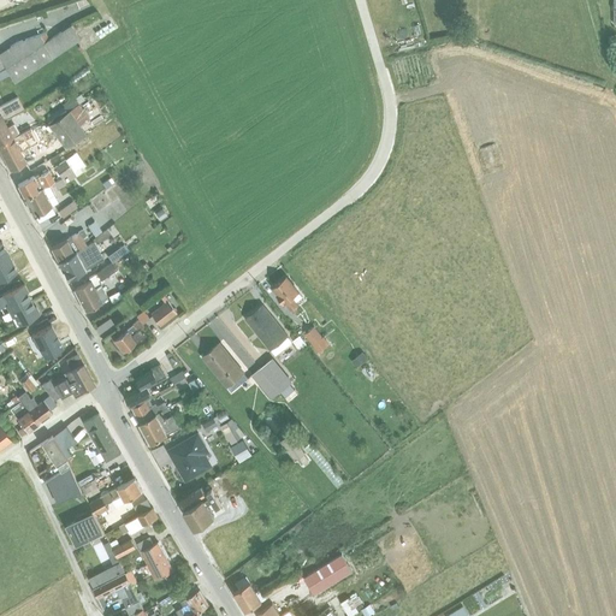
[(380,17),(388,16),(385,4),(378,5),(380,17)]
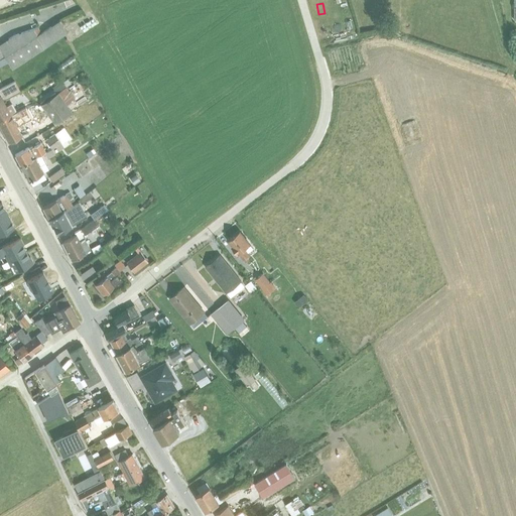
[(0,56),(4,55),(41,31),(38,26),(33,28),(14,34),(0,43),(0,56)]
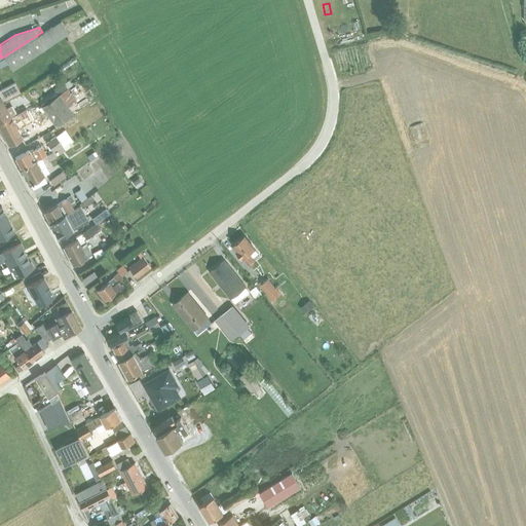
[(62,81),(53,87),(58,95),(67,87),(62,81)]
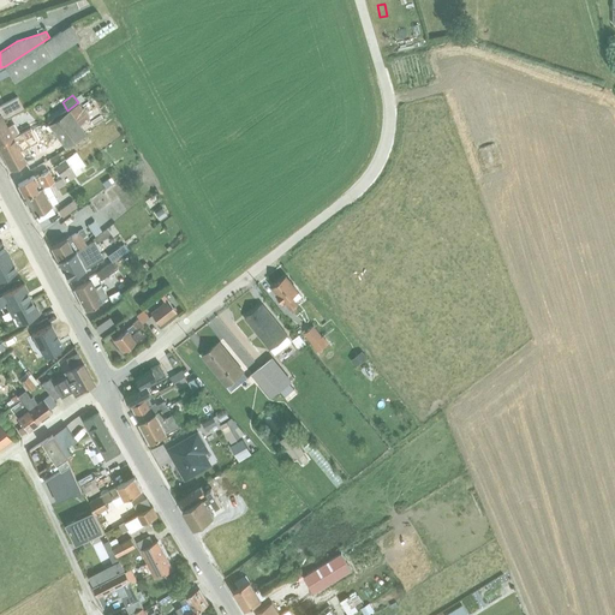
[(0,111),(0,112),(0,143),(21,133),(15,123),(7,126),(4,119),(24,109),(17,97),(12,100),(10,101),(0,106),(0,111)]
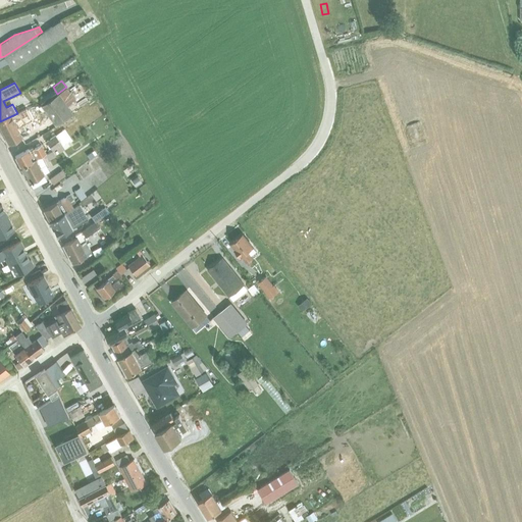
[(60,123),(73,113),(68,107),(76,101),(67,88),(42,106),(56,126),(60,123)]
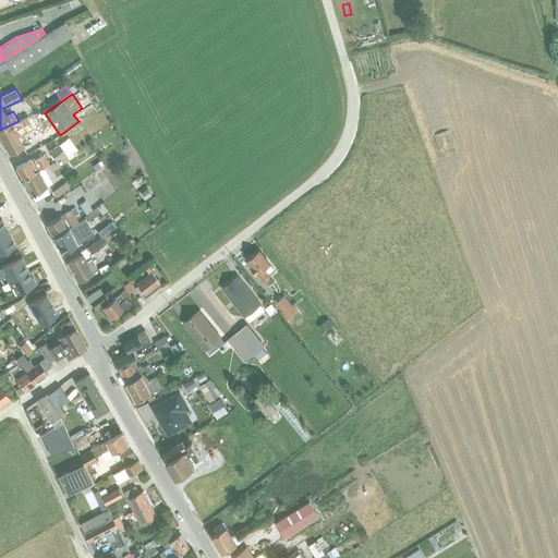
[(21,120),(34,113),(32,109),(19,116),(21,120)]
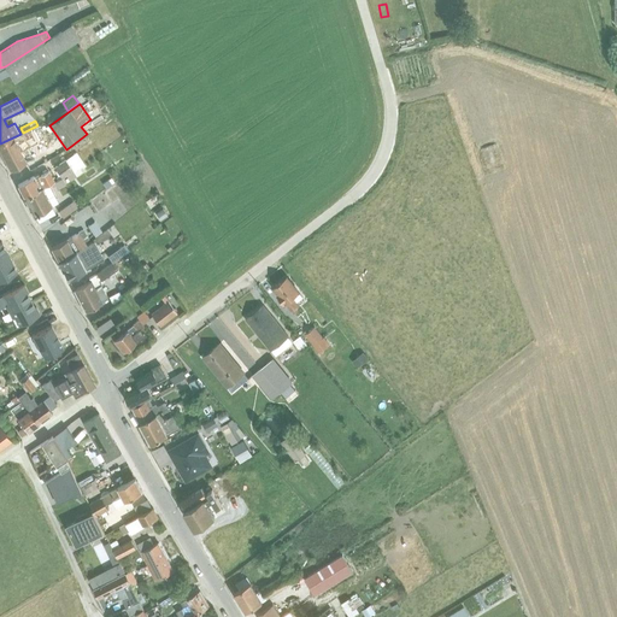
[(21,134),(0,144),(0,151),(11,171),(28,163),(21,151),(33,145),(31,144),(47,135),(46,135),(47,134),(42,123),(37,125),(23,133),(21,134)]
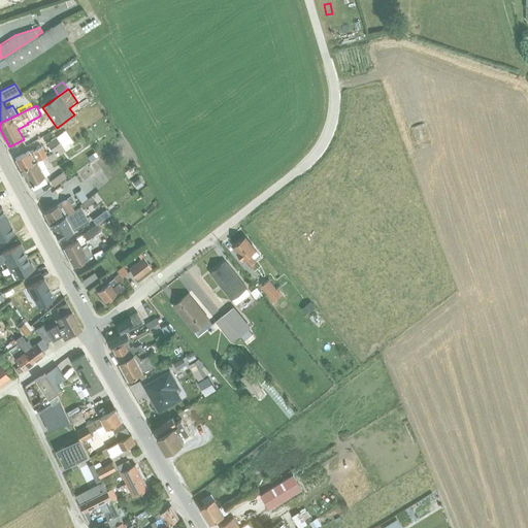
[(56,150),(72,140),(65,130),(46,142),(53,152),(56,150)]
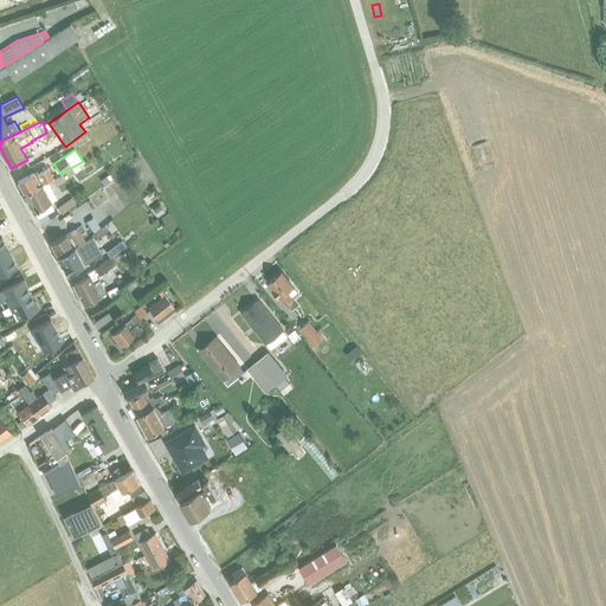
[(83,161),(64,172),(69,176),(81,168),(79,166),(84,163),(83,161)]
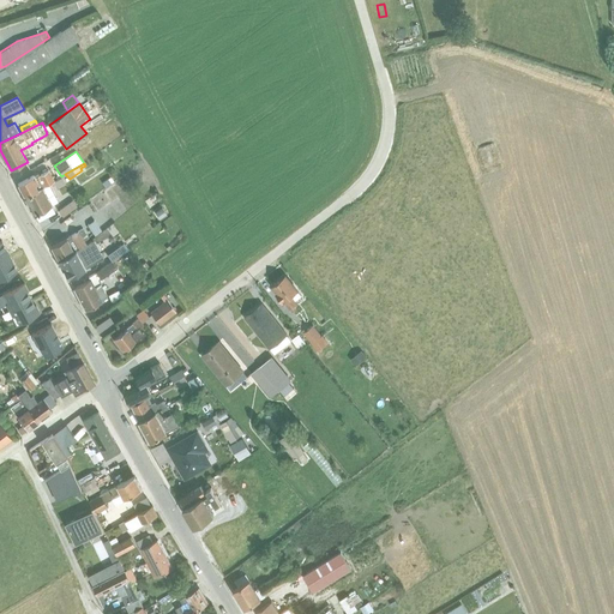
[(54,180),(49,170),(40,175),(37,173),(17,184),(25,197),(49,184),(54,180)]
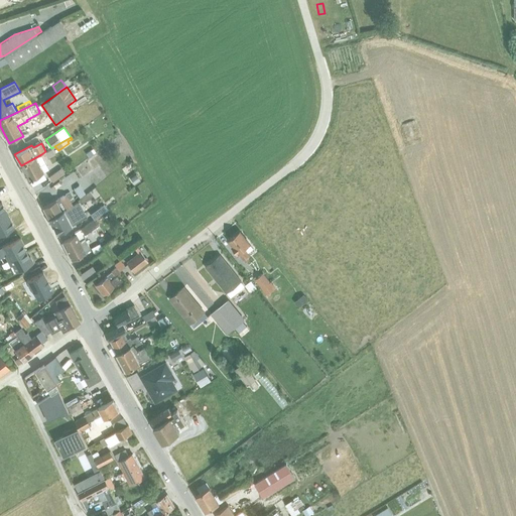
[(93,147),(86,152),(89,157),(96,151),(93,147)]
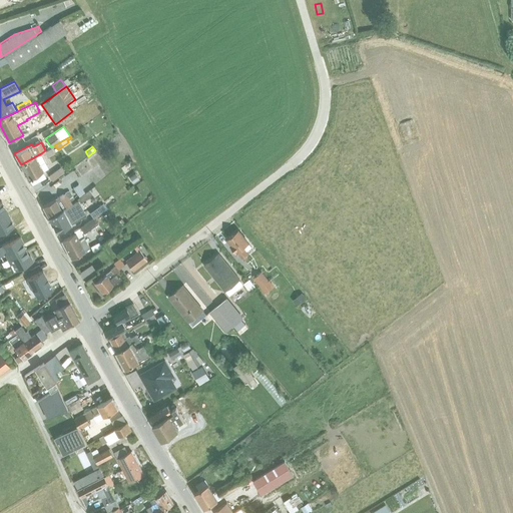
[(45,150),(48,157),(54,153),(51,147),(45,150)]
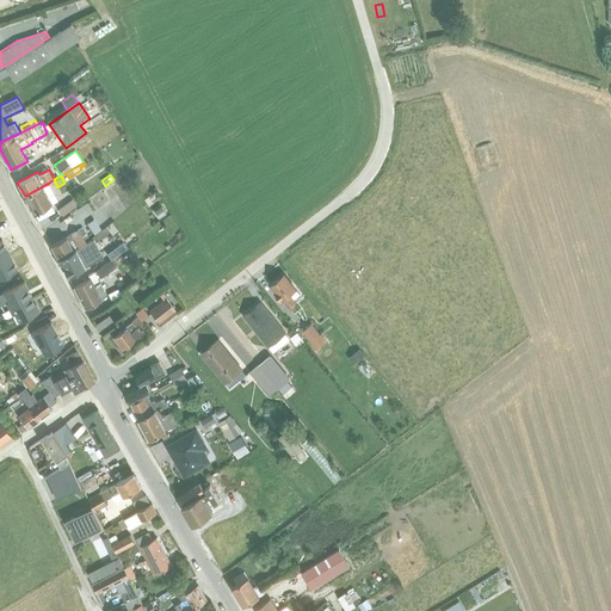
[(49,183),(25,196),(38,221),(55,211),(51,204),(59,201),(49,183)]
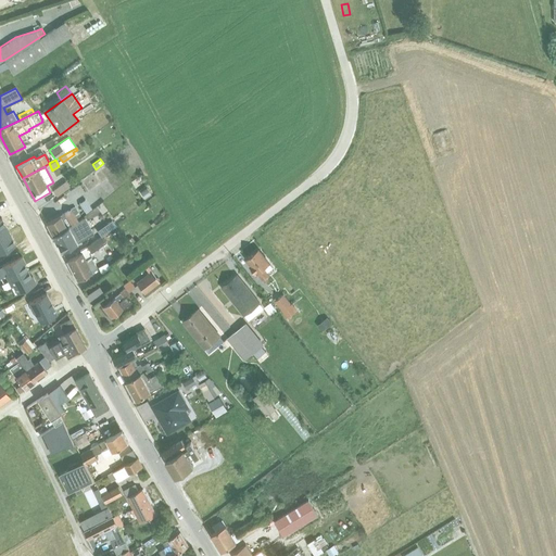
[(65,180),(53,190),(57,196),(70,187),(65,180)]
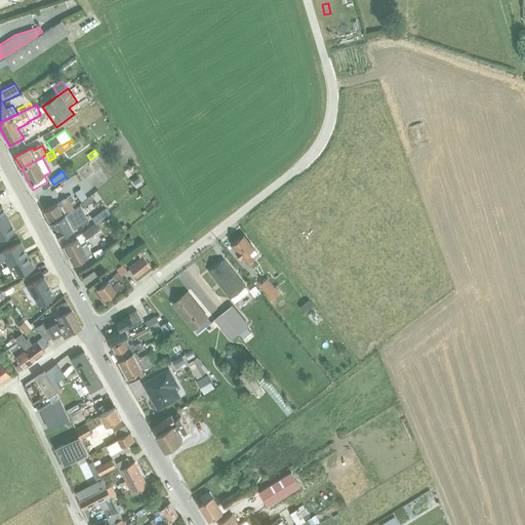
[(82,184),(78,173),(62,180),(66,191),(82,184)]
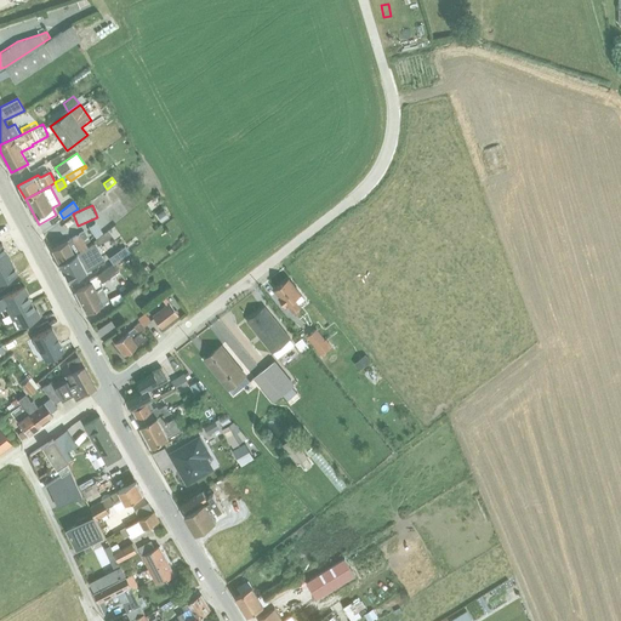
[(164,209),(157,214),(163,222),(169,217),(164,209)]
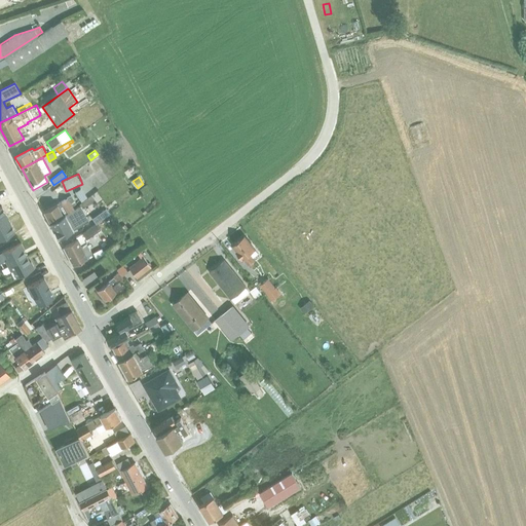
[(81,189),(75,192),(81,201),(91,194),(85,185),(81,189)]
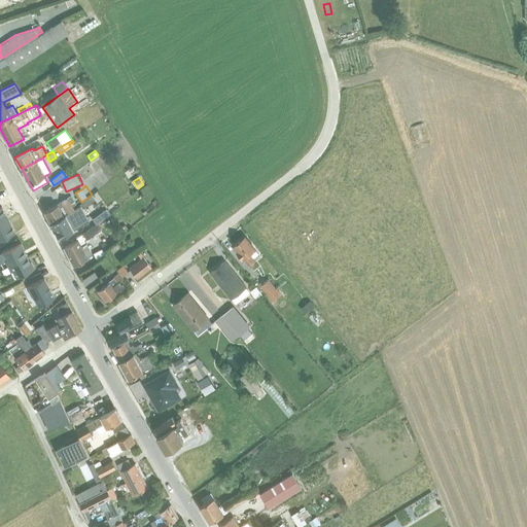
[(50,223),(74,209),(72,206),(76,204),(72,197),(44,211),(50,223)]
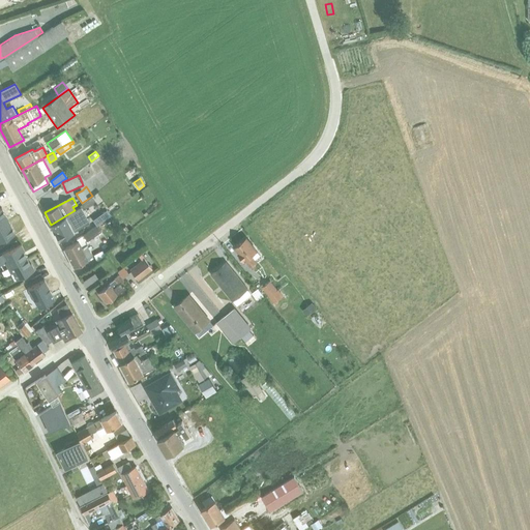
[(75,210),(51,225),(58,239),(65,236),(74,232),(89,223),(81,206),(75,210)]
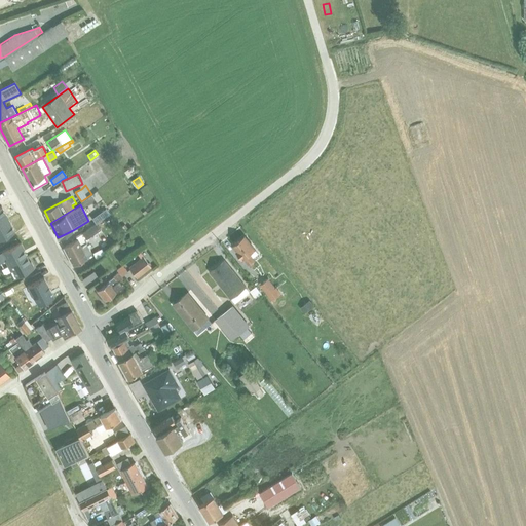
[(91,218),(96,223),(110,213),(106,208),(91,218)]
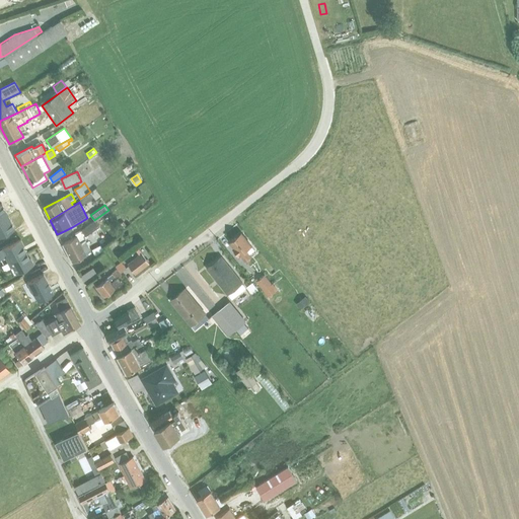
[(8,216),(0,219),(0,235),(15,228),(8,216)]
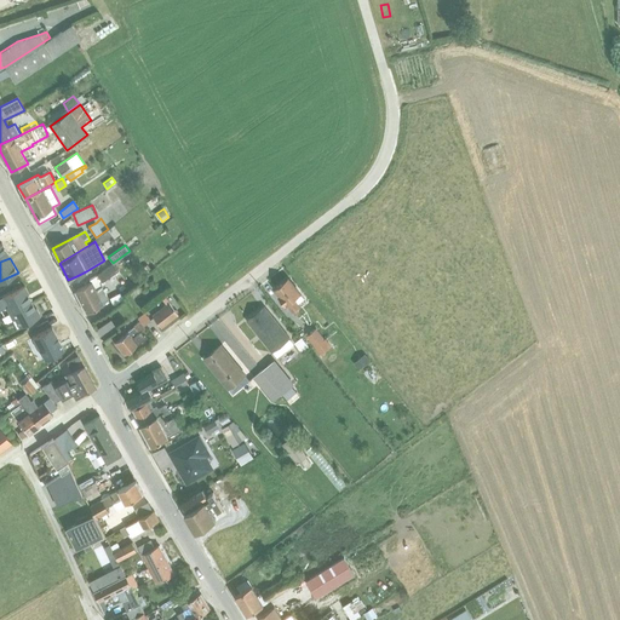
[(118,270),(113,263),(97,275),(102,281),(118,270)]
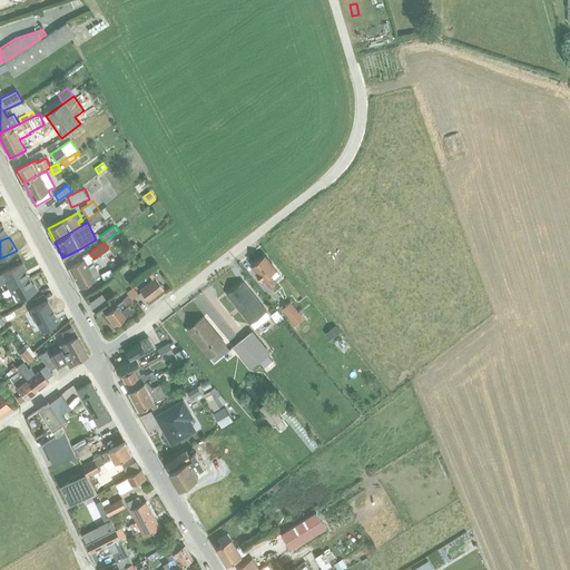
[(84,259),(68,267),(79,287),(100,276),(88,254),(82,256),(84,259)]
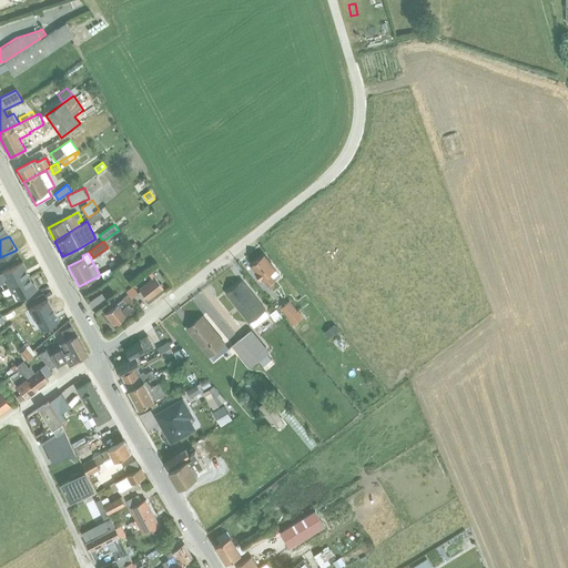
[(264,254),(252,264),(257,271),(255,272),(262,281),(263,280),(271,288),(275,285),(273,283),(275,281),(273,277),(270,273),(275,269),(264,254)]
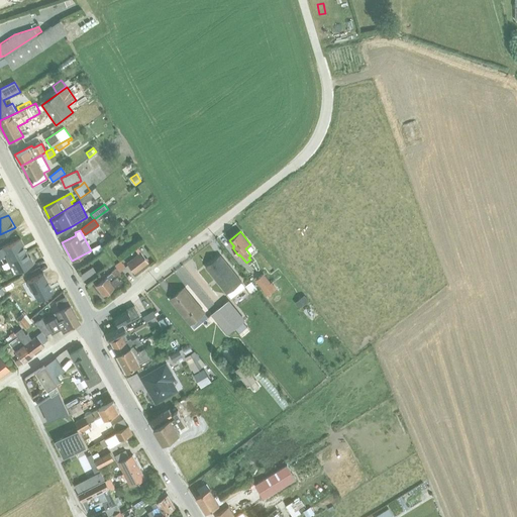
[(20,238),(0,248),(0,259),(5,256),(8,262),(26,251),(23,245),(24,244),(20,238)]
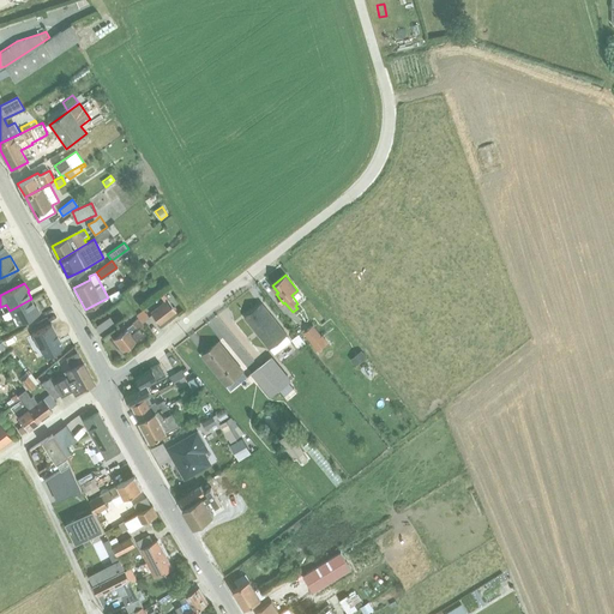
[(119,289),(108,295),(109,298),(112,302),(121,295),(120,292),(119,289)]
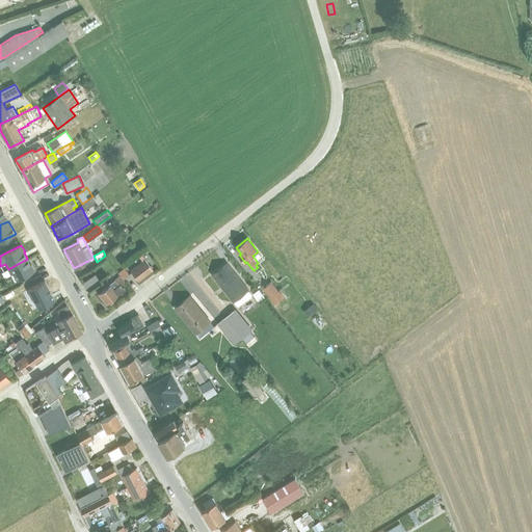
[(258,251),(253,256),(256,260),(261,257),(258,251)]
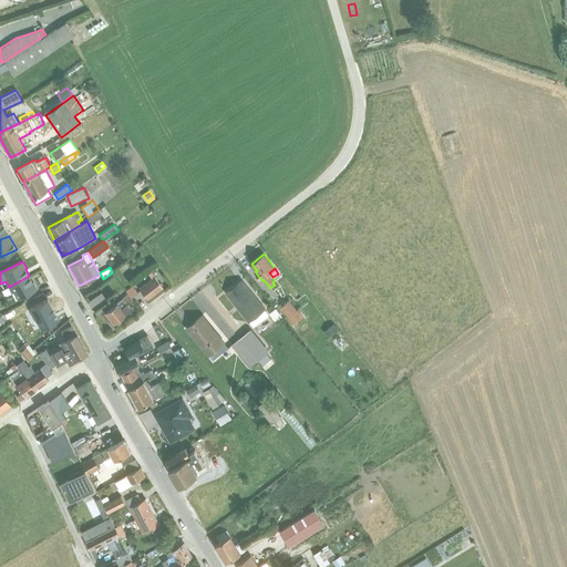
[(152,277),(138,287),(147,298),(163,287),(151,271),(148,272),(152,277)]
